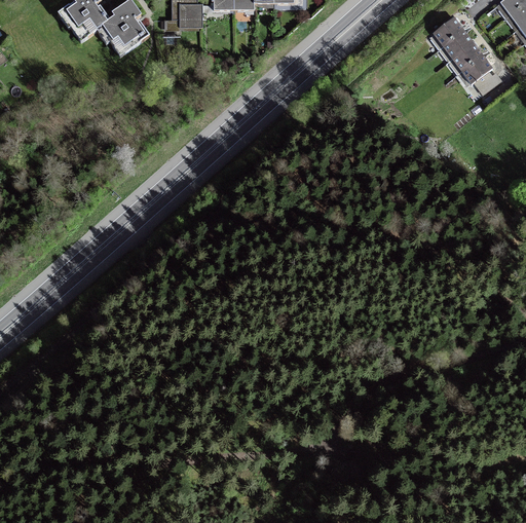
[(85,38),(98,30),(97,29),(110,20),(100,5),(97,7),(96,4),(102,0),(74,0),(75,1),(70,5),(69,4),(58,12),(65,22),(70,19),(74,25),(71,27),(76,35),(80,32),(85,38)]
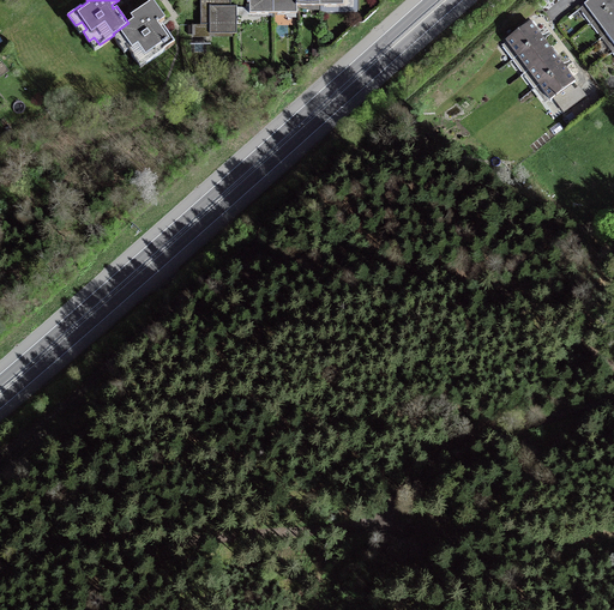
[(164,17),(152,0),(131,14),(133,19),(128,23),(113,34),(114,35),(120,44),(126,41),(130,47),(128,48),(136,58),(140,54),(145,61),(175,41),(162,24),(160,25),(157,23),(164,17)]
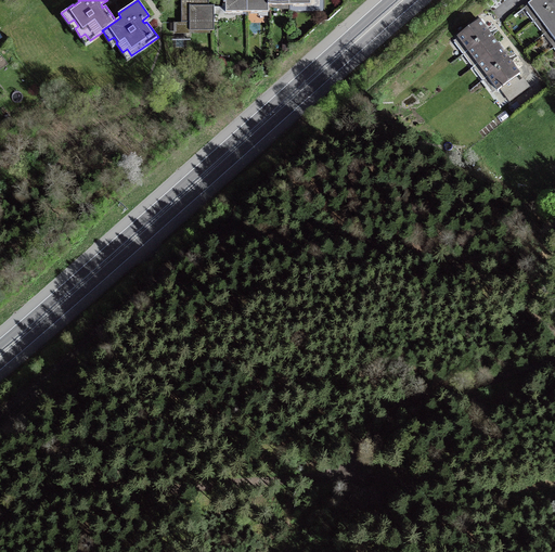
[(214,2),(209,2),(209,0),(180,0),(181,20),(190,20),(190,27),(215,27),(214,2)]
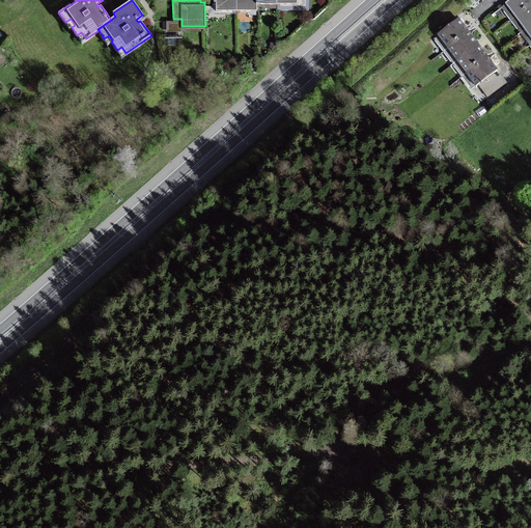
[(236,9),(235,0),(214,0),(214,1),(216,1),(216,9),(236,9)]
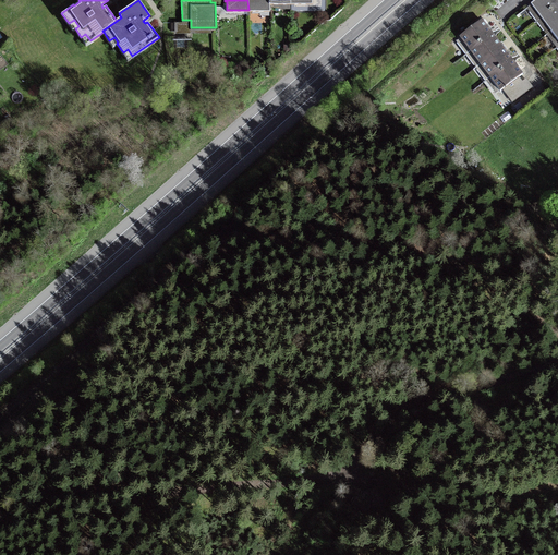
[(247,0),(249,10),(270,10),(270,2),(269,2),(269,0),(247,0)]
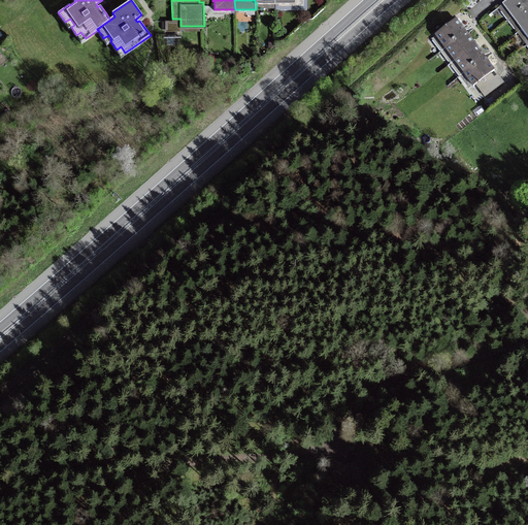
[(513,14),(527,2),(527,0),(503,0),(502,1),(513,14)]
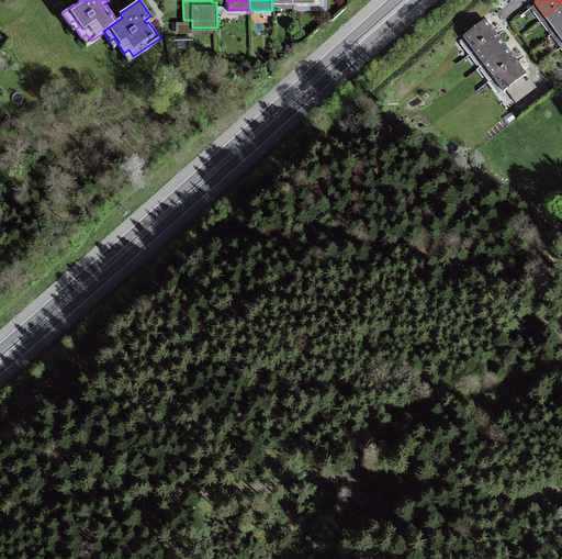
[(561,2),(546,15),(555,29),(561,22),(561,2)]
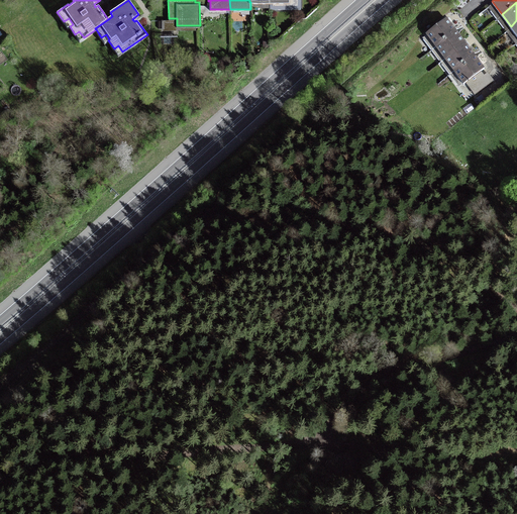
[(446,16),(426,31),(435,44),(456,29),(446,16)]
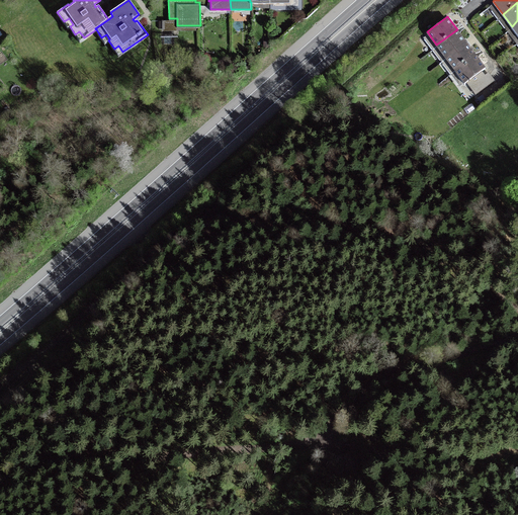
[(466,41),(457,29),(436,45),(445,57),(466,41)]
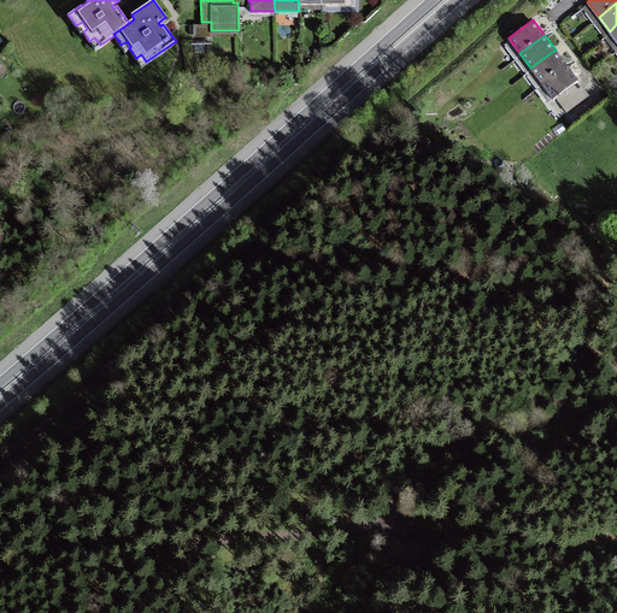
[(542,82),(566,64),(556,49),(530,68),(542,82)]
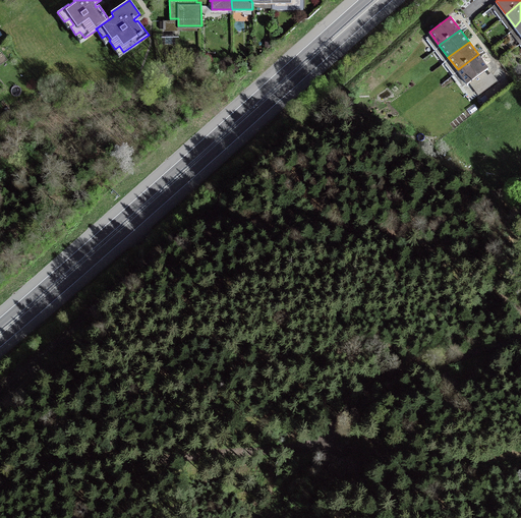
[(478,54),(458,69),(467,81),(487,66),(478,54)]
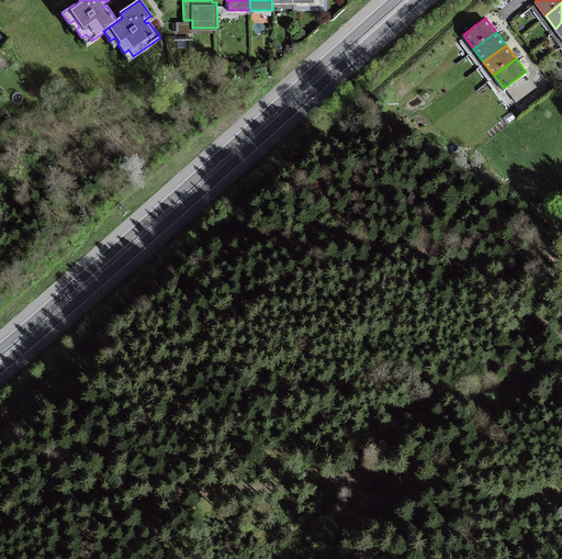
[(520,84),(517,78),(506,86),(516,99),(536,85),(530,77),(520,84)]
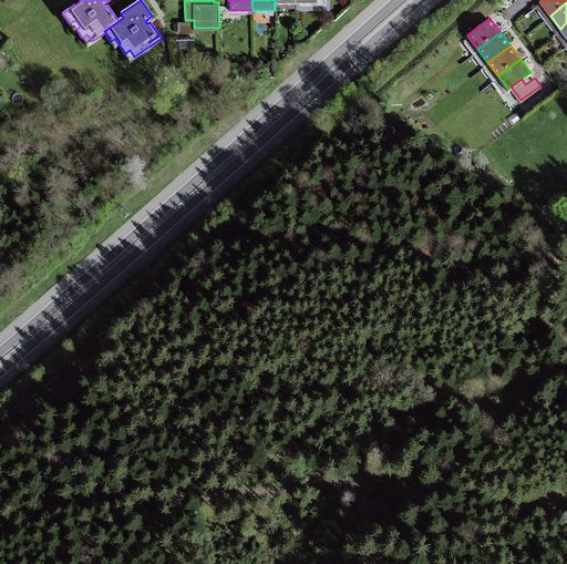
All buildings are outlined.
